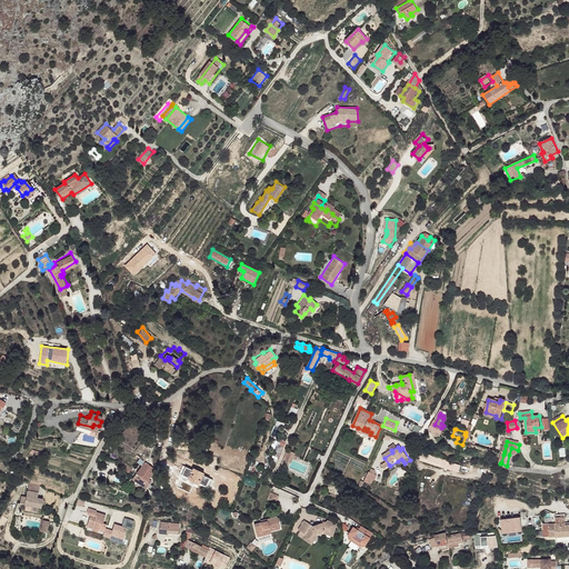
[(291,462),(295,452),(289,450),(285,459),(291,462)]
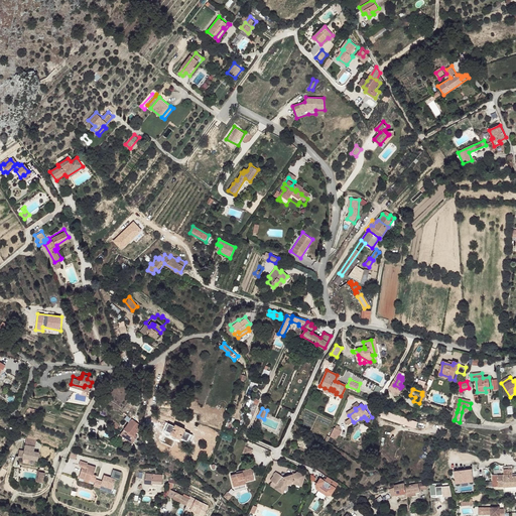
[(381,411),(379,415),(382,416),(393,419),(395,415),(381,411)]
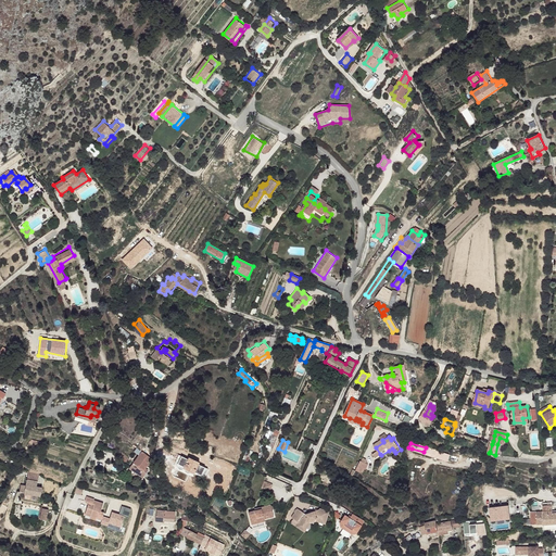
[(181,458),(178,465),(182,467),(186,459),(187,460),(189,457),(192,450),(186,446),(180,458),(181,458)]
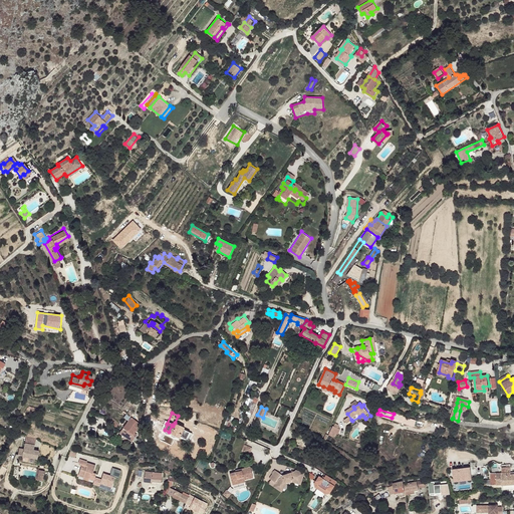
[(380,415),(380,418),(400,424),(401,421),(399,420),(392,418),(380,415)]
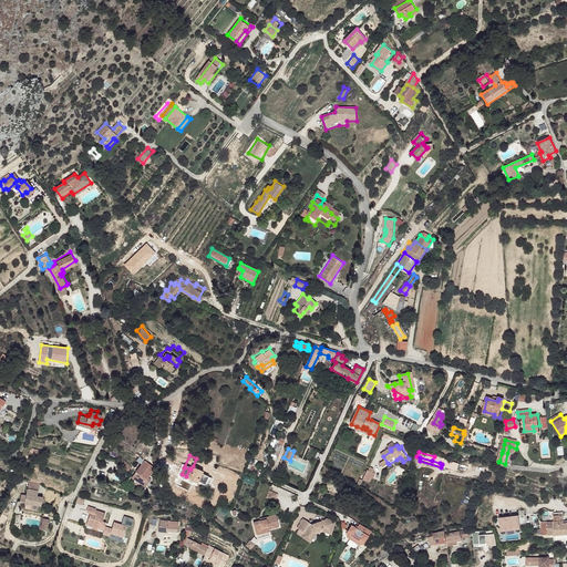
[(136,472),(133,476),(146,486),(151,481),(151,480),(148,477),(152,473),(142,465),(136,472)]
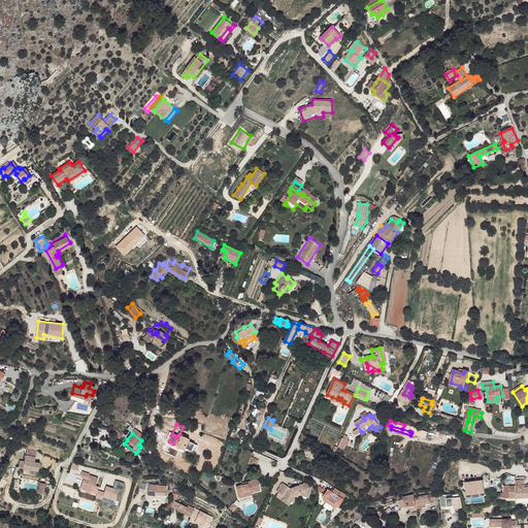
[(173,443),(184,448),(188,437),(183,435),(179,434),(177,437),(176,436),(173,443)]
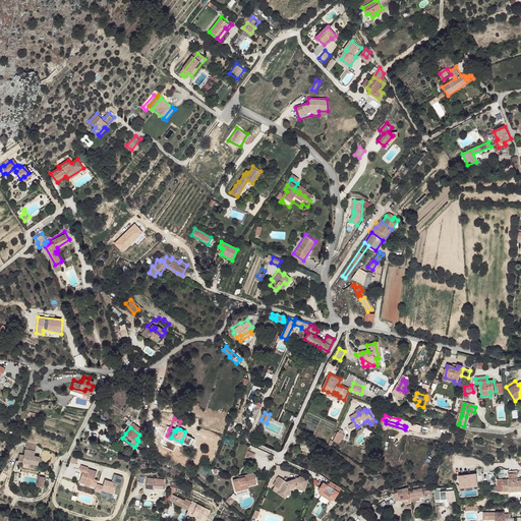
[(341,435),(340,433),(337,439),(344,443),(347,438),(344,436),(346,433),(342,431),(341,435)]
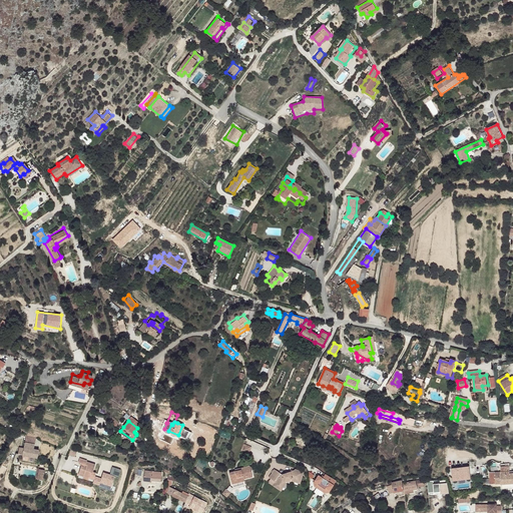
[(26,443),(23,454),(39,458),(41,450),(35,449),(36,444),(26,443)]
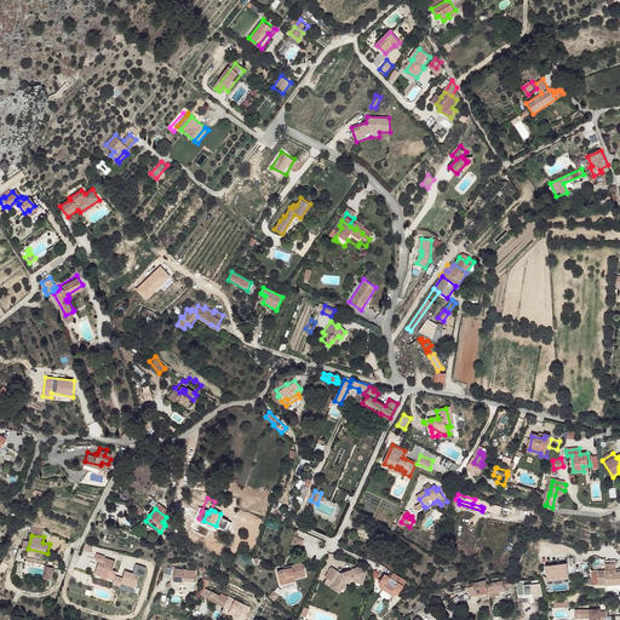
[(303,538),(294,535),(292,543),(300,546),(303,538)]
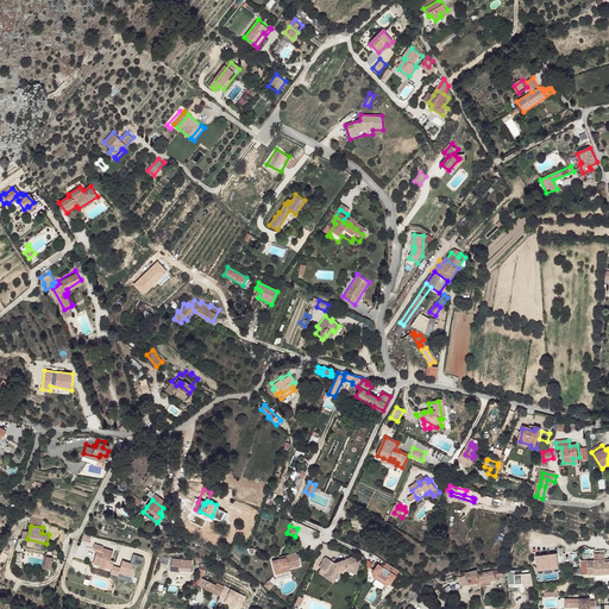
[(98,556),(95,563),(101,565),(100,567),(106,570),(107,567),(112,570),(114,563),(112,562),(114,553),(104,550),(104,548),(95,546),(94,551),(98,552),(101,553),(101,556),(98,556)]
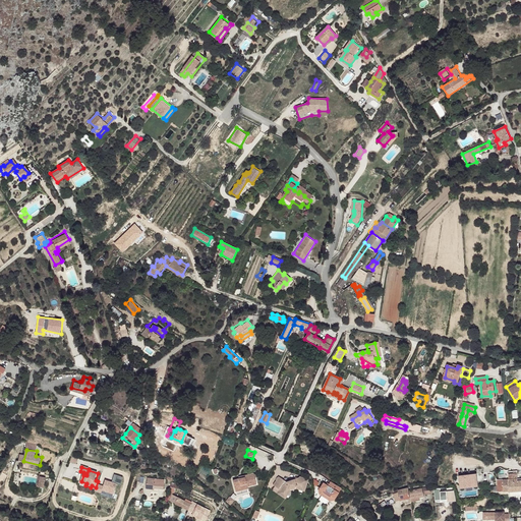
[(239,477),(238,477),(245,485),(244,487),(249,486),(248,484),(257,481),(254,471),(245,474),(245,475),(239,477)]
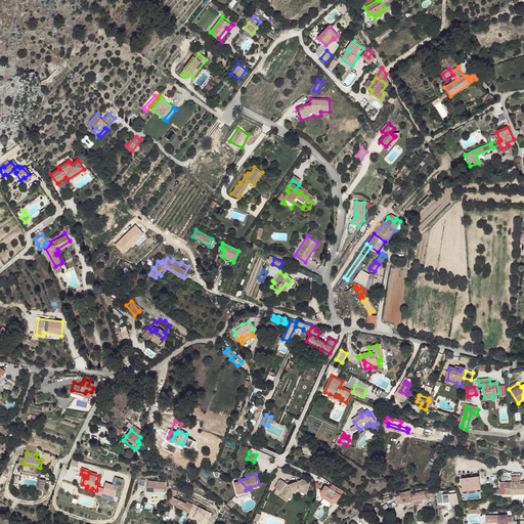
[(302,489),(306,491),(309,484),(310,482),(301,478),(301,480),(289,484),(289,486),(285,488),(280,493),(286,497),(290,492),(298,488),(298,486),(303,488),(302,489)]
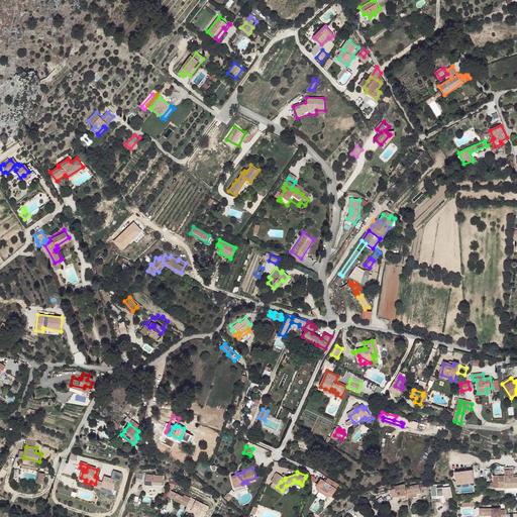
[(317,474),(311,472),(308,479),(314,482),(317,474)]
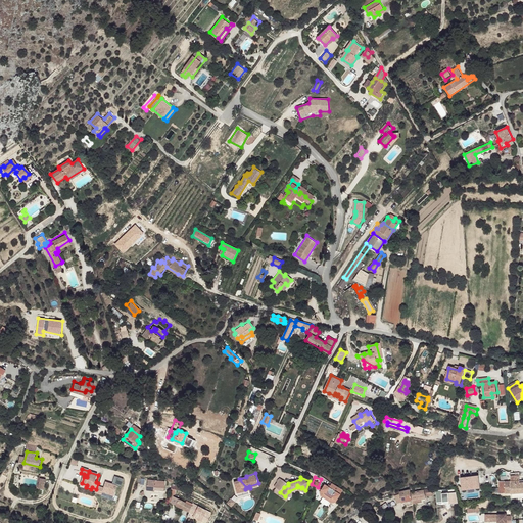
[(460,480),(462,491),(480,489),(479,483),(478,477),(460,480)]
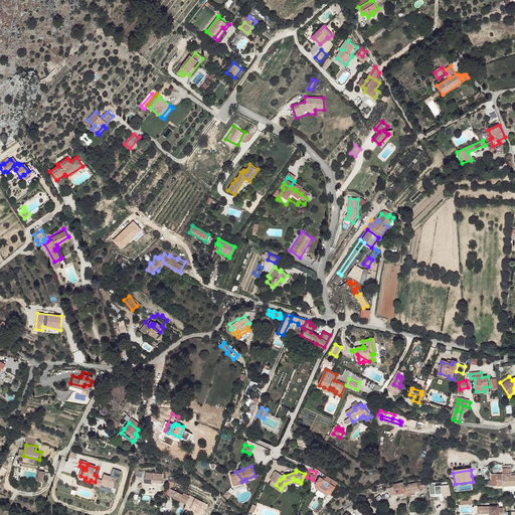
[(276,471),(270,480),(275,483),(281,475),(276,471)]
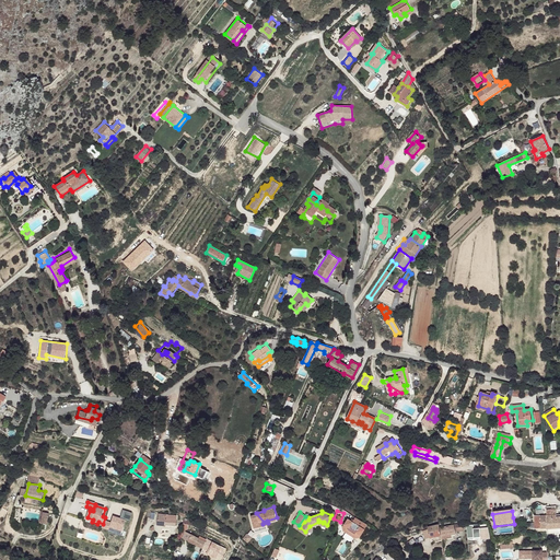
[(256,513),(253,518),(255,526),(263,524),(264,522),(256,513)]
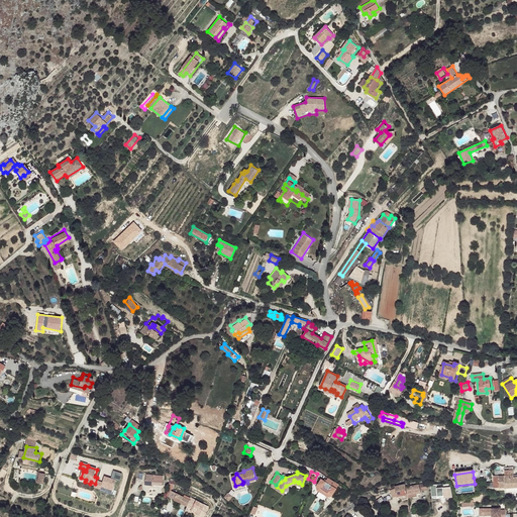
[(494,486),(490,486),(491,490),(500,490),(500,491),(505,491),(505,492),(516,491),(516,477),(514,478),(514,479),(505,479),(500,479),(500,486),(494,486)]
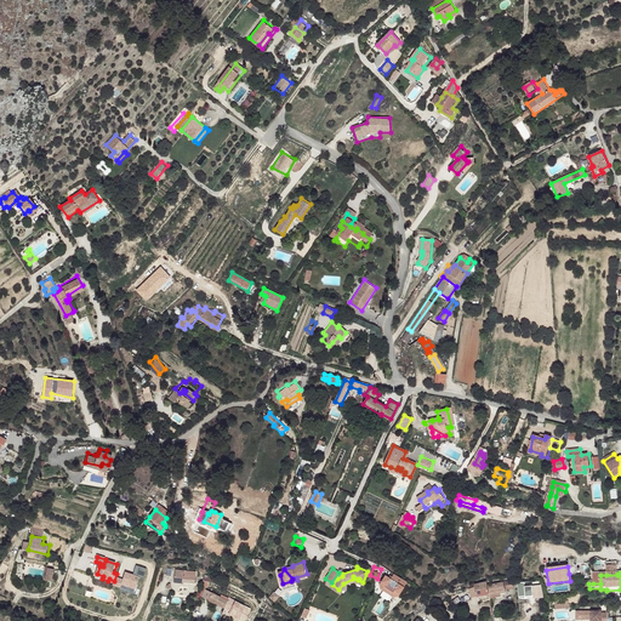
[(198,581),(198,585),(212,587),(212,582),(215,582),(216,576),(204,575),(203,582),(198,581)]
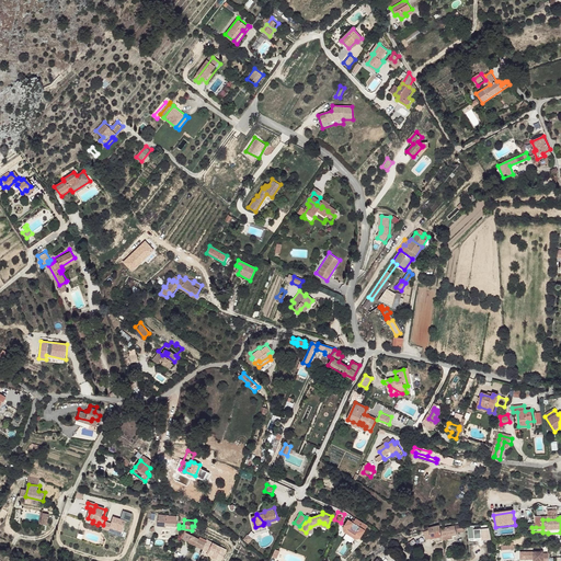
[(370,527),(359,519),(357,523),(356,524),(355,523),(352,521),(348,527),(353,530),(350,535),(357,539),(359,535),(364,537),(370,527)]
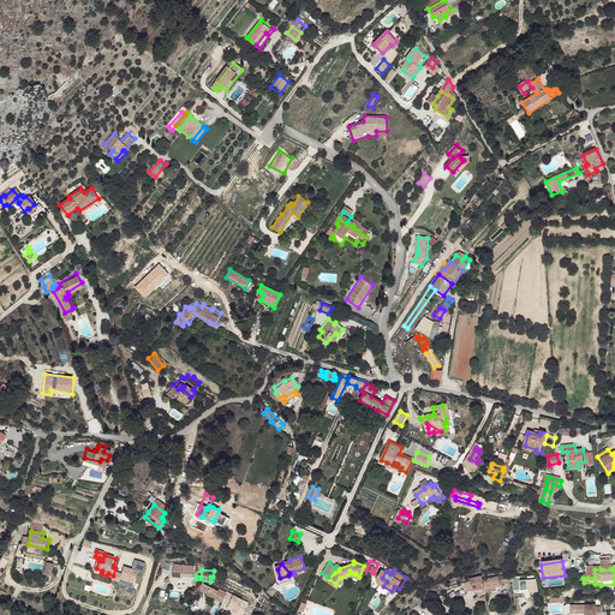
[(329,579),(328,583),(336,589),(342,579),(350,575),(358,579),(359,577),(354,574),(356,573),(350,571),(350,573),(340,578),(335,584),(329,579)]
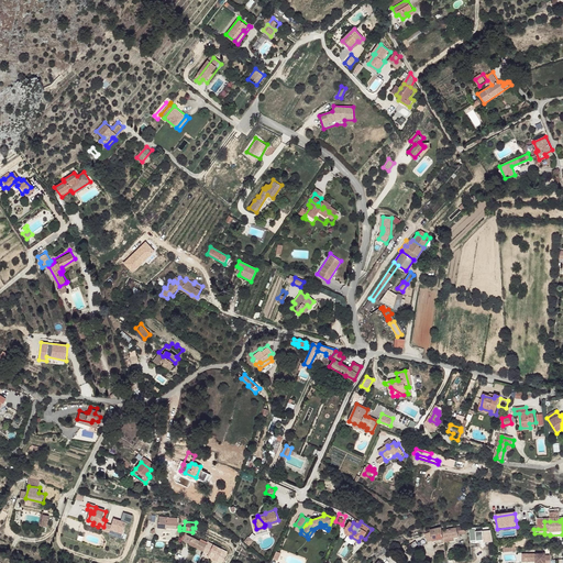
[(442,529),(430,532),(431,533),(426,536),(428,542),(444,539),(443,532),(442,529)]
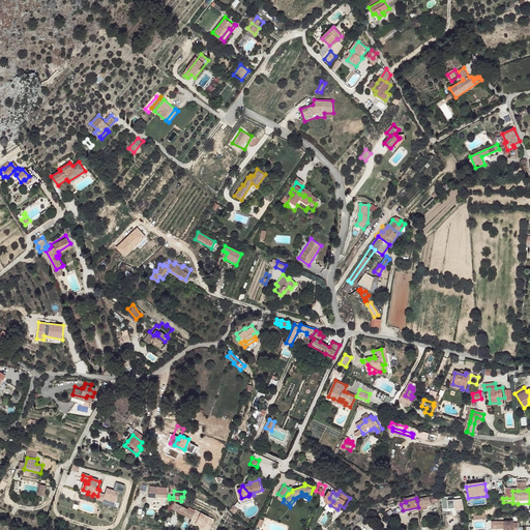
[(431,499),(417,501),(418,507),(427,506),(432,505),(431,499)]
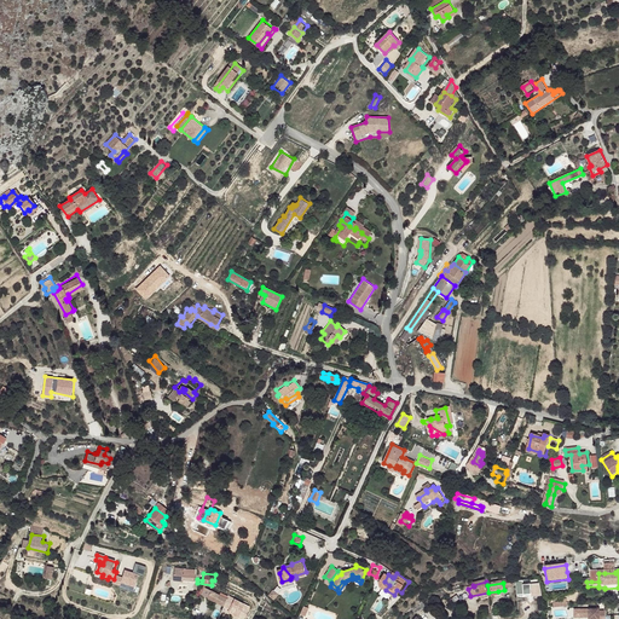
[(207,588),(202,596),(223,607),(226,599),(207,588)]
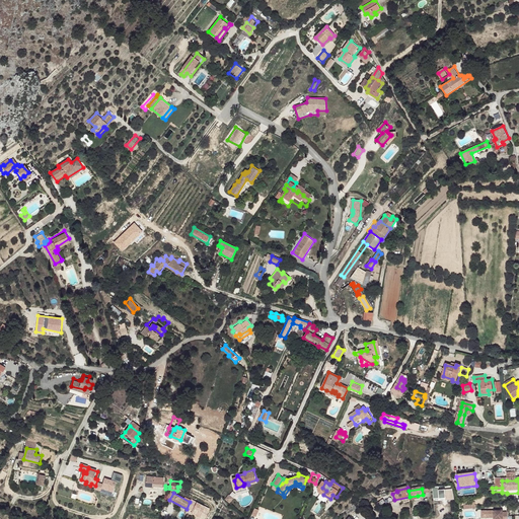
[(234,497),(229,494),(225,499),(230,502),(234,497)]
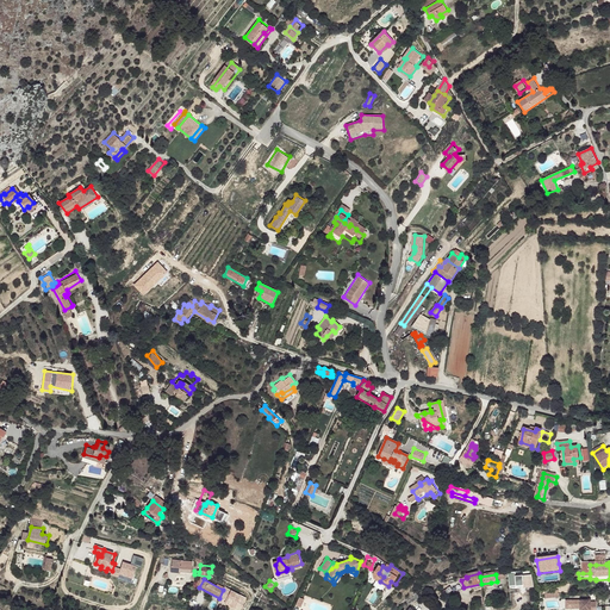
[(450,589),(439,597),(441,601),(453,592),(455,595),(458,593),(462,592),(461,589),(452,590),(450,589)]
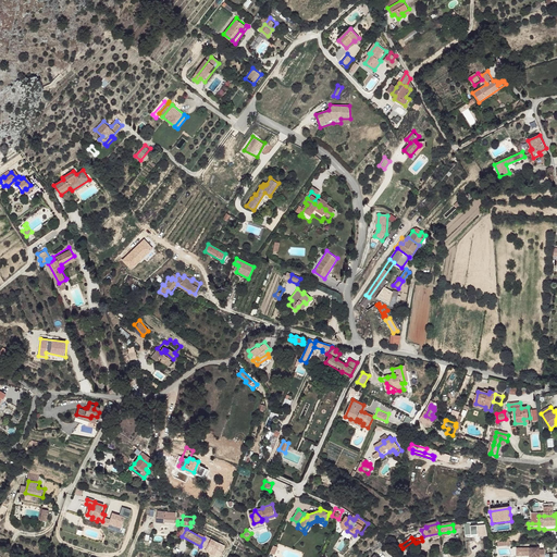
[(215,545),(203,539),(200,546),(212,552),(215,545)]
